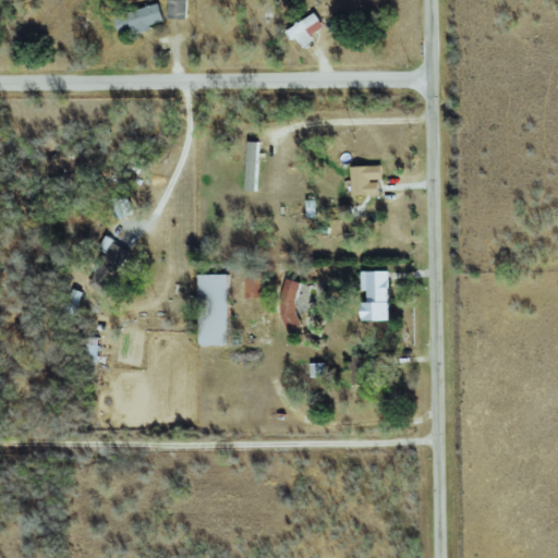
[(169,0),(170,11),(187,11),(187,0),(169,0)]
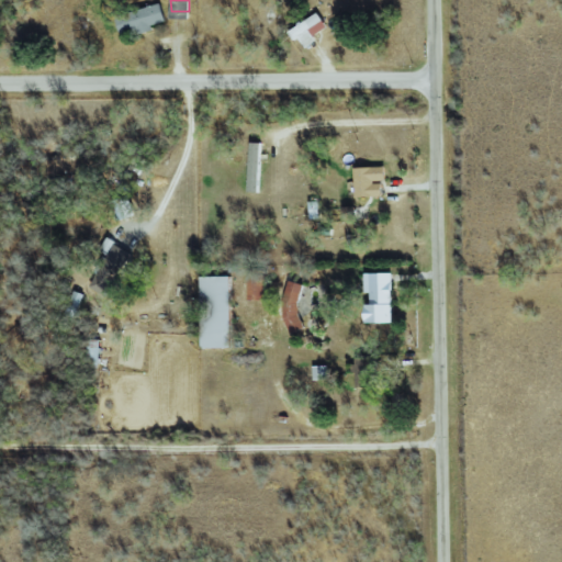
[(166,22),(164,6),(117,13),(121,35),(137,33),(137,34),(155,31),(154,23),(166,22)]
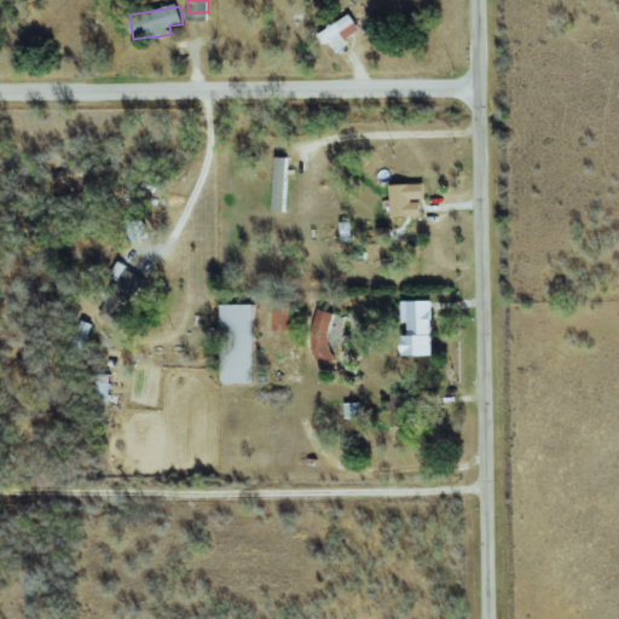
[(318,34),(324,45),(331,41),(337,52),(350,45),(346,39),(362,29),(352,13),(318,34)]
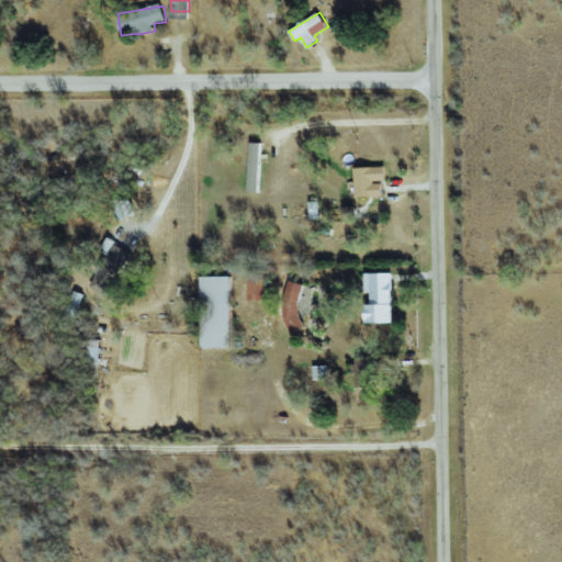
[(263,143),(250,143),(249,192),(261,192),(263,143)]
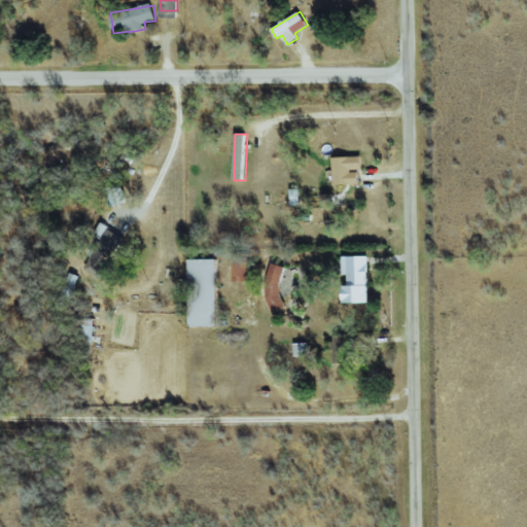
[(363,170),(362,155),(334,157),(335,184),(360,183),(359,170),(363,170)]
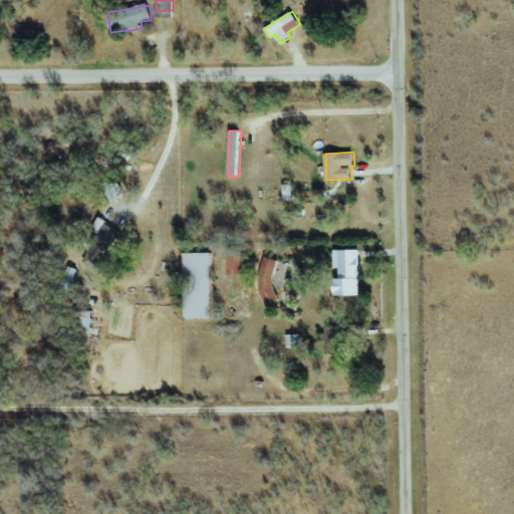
[(125,197),(118,179),(103,184),(109,202),(125,197)]
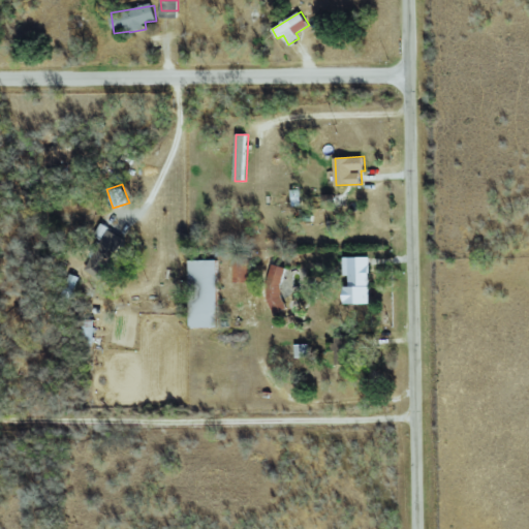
[(302,189),(292,189),(292,206),(302,206),(302,189)]
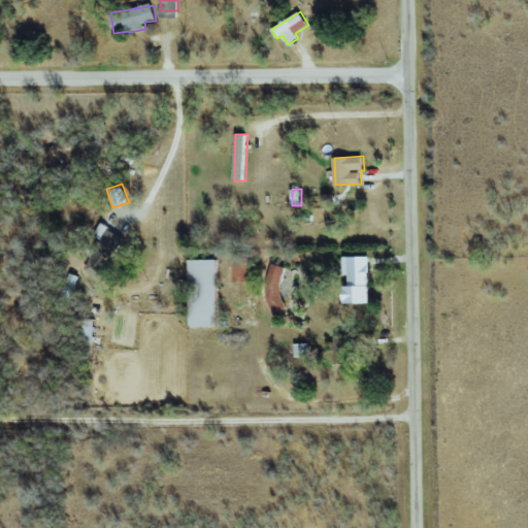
[(335,208),(335,194),(324,194),(324,208),(335,208)]
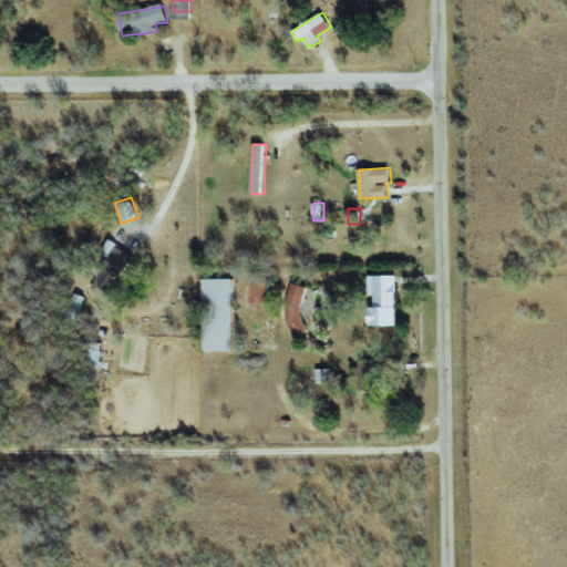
[(133,255),(107,241),(101,254),(109,257),(91,290),(111,299),(133,255)]
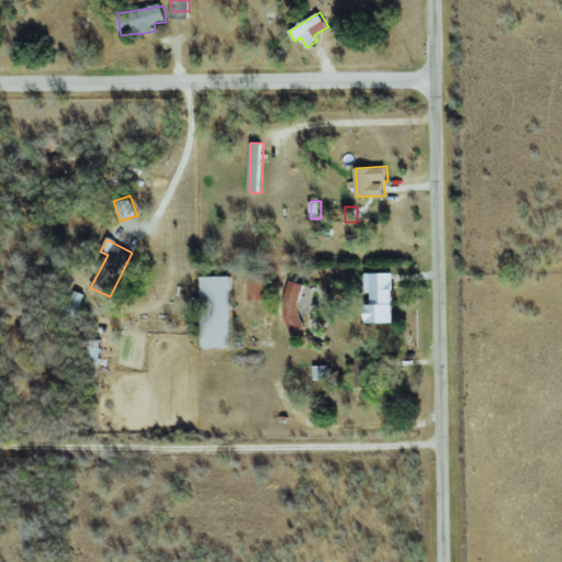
[(366,292),(371,292),(371,305),(366,305),(367,322),(393,322),(391,272),(364,273),(366,292)]
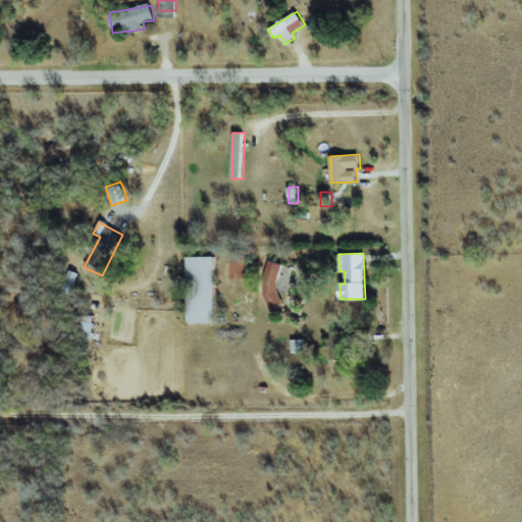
[(216,323),(215,256),(188,256),(188,323),(216,323)]
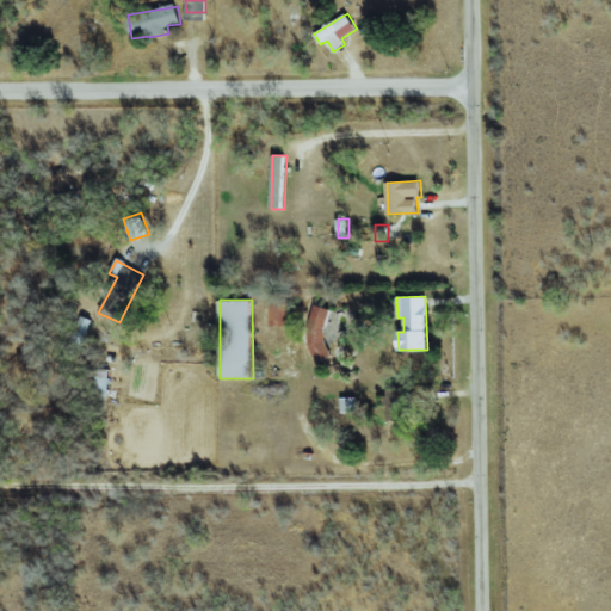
[(110,400),(111,369),(97,369),(96,400),(110,400)]
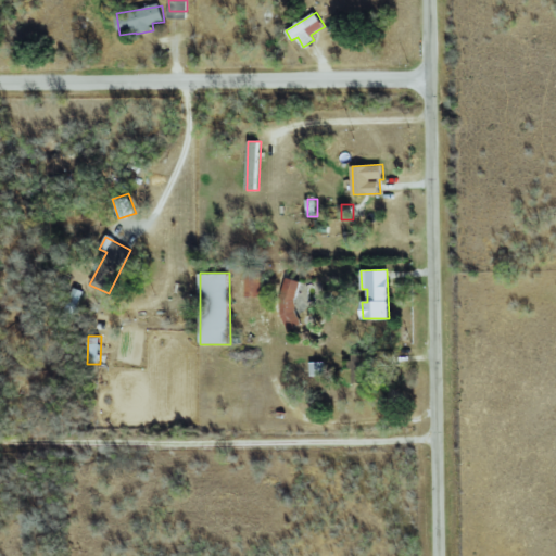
[(310,375),(325,375),(325,362),(310,362),(310,375)]
